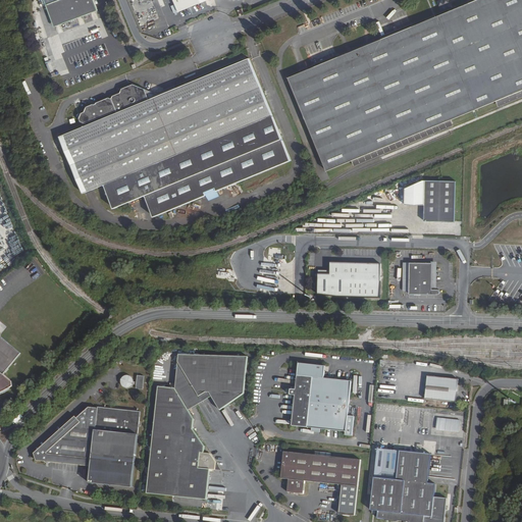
[(93,0),(43,0),(54,27),(98,10),(93,0)]
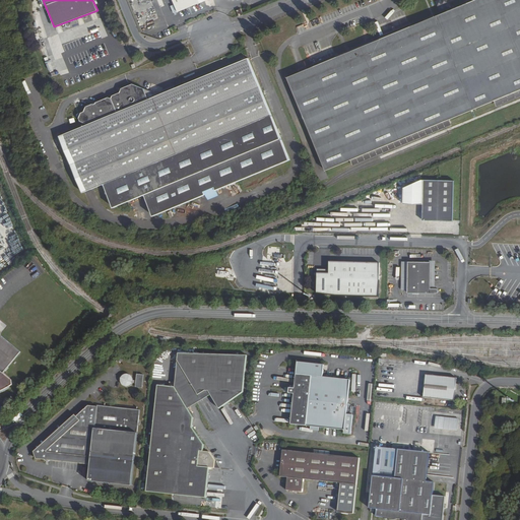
[(173,0),(179,12),(187,8),(186,6),(190,4),(191,7),(206,0),(173,0)]
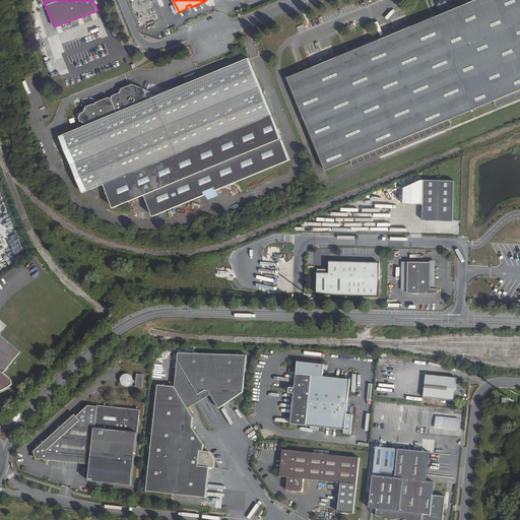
[(519,0),(475,0),(444,13),(482,107),(519,90),(519,0)]
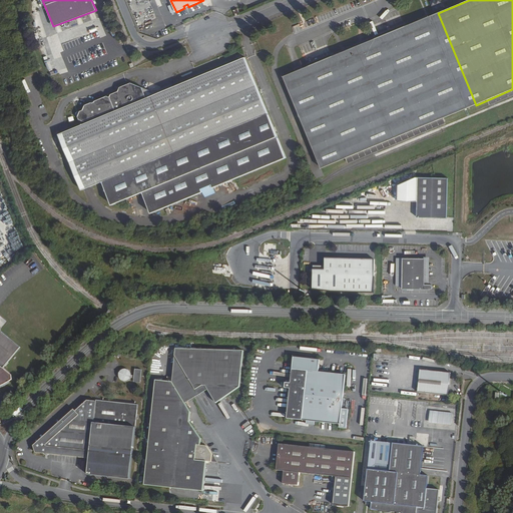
[(284,76),(321,168),(346,157),(444,118),(476,105),(438,13),(284,76)]
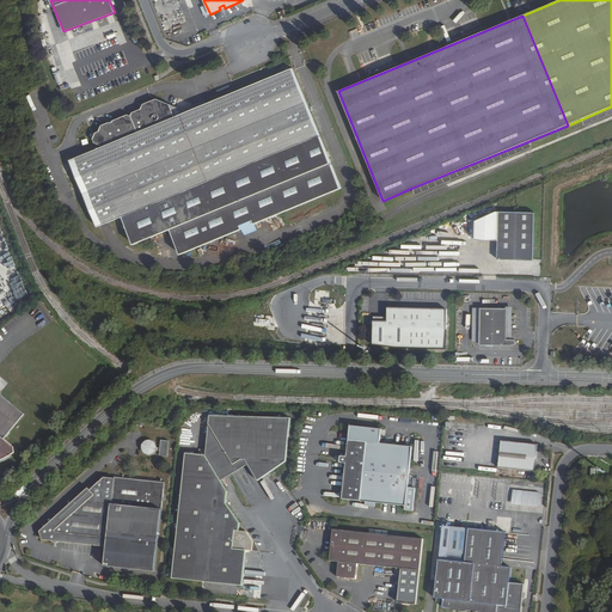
[(101,145),(69,158),(97,224),(122,214),(133,242),(169,227),(179,252),(242,228),(254,224),(341,189),(292,68),(183,112),(172,116),(170,112),(172,106),(153,97),(141,103),(139,108),(130,110),(129,114),(126,112),(99,123),(98,130),(95,132),(91,138),(93,141),(99,142),(101,145)]
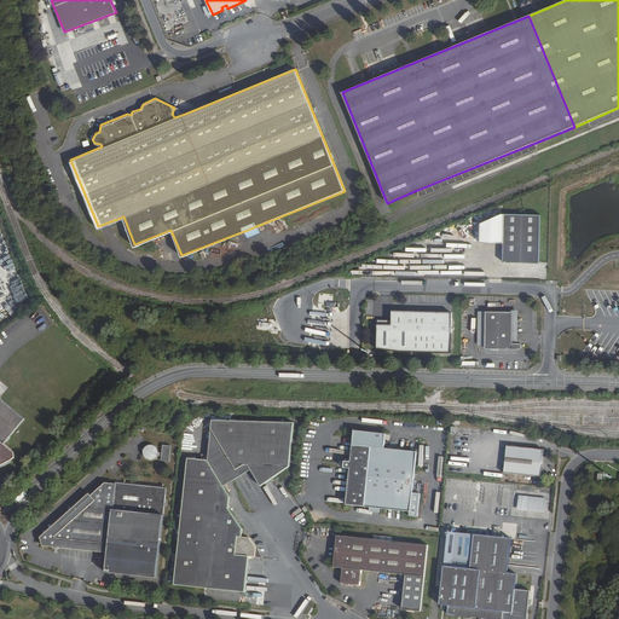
[(536,143),(417,190),(420,196),(538,148),(536,143)]
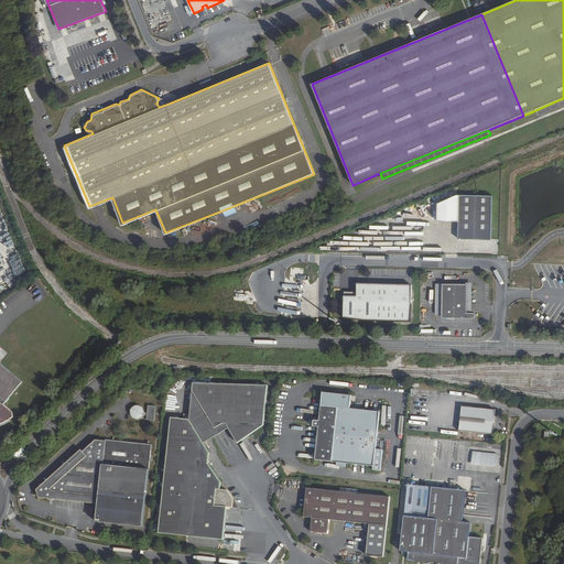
[(464,242),(497,242),(498,198),(465,198),(464,242)]
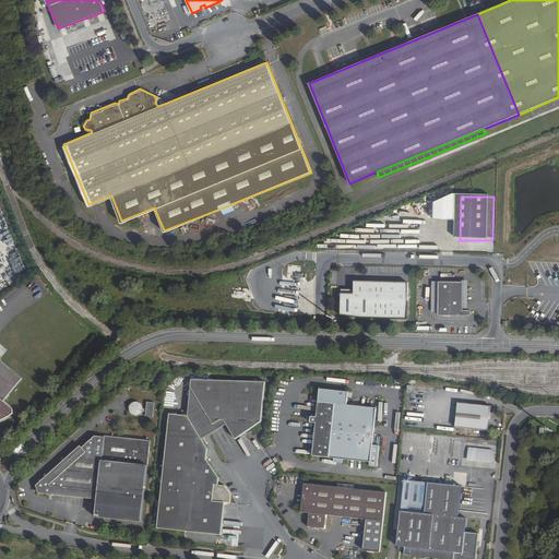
[(221,209),(223,214),(234,209),(232,204),(221,209)]
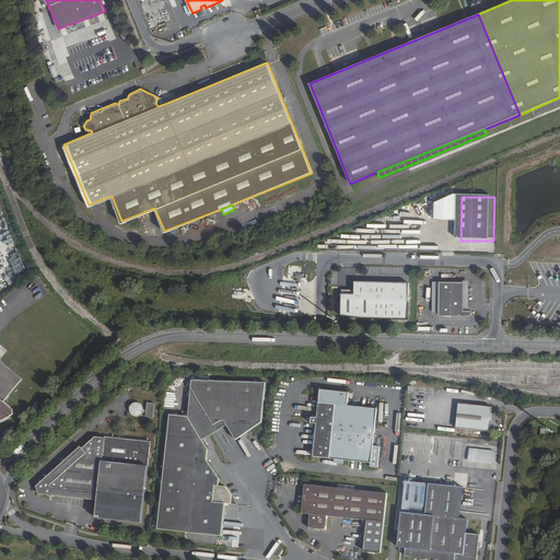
[(411,321),(412,284),(359,282),(358,295),(346,294),(345,317),(366,319),(411,321)]
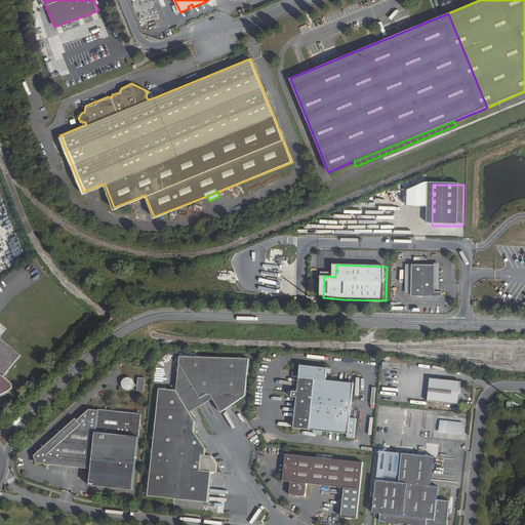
[(435,291),(435,265),(410,265),(409,293),(415,293),(414,295),(441,296),(442,295),(443,294),(443,292),(442,291),(441,291),(440,291),(435,291)]
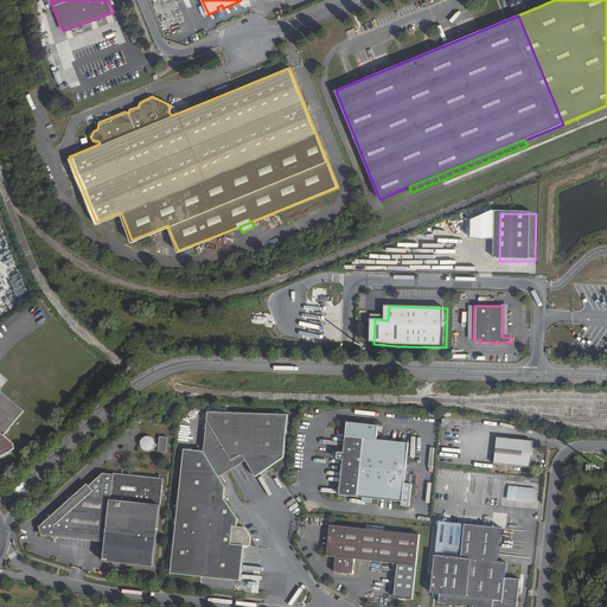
[(0,458),(2,457),(5,455),(7,454),(10,453),(12,451),(16,448),(14,442),(6,435),(26,410),(0,388),(0,458)]
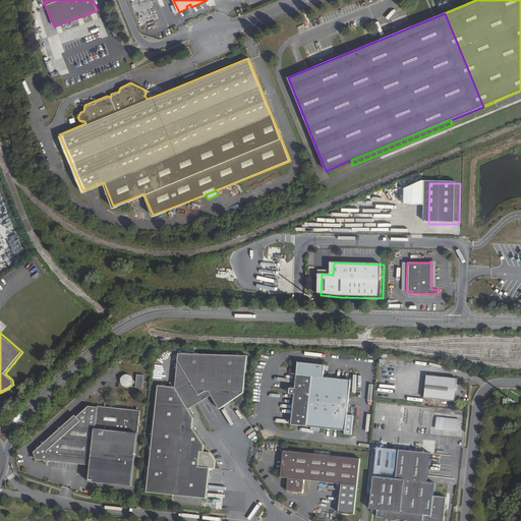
[(247,355),(179,351),(178,359),(199,394),(207,390),(210,390),(220,408),(244,392),(247,355)]
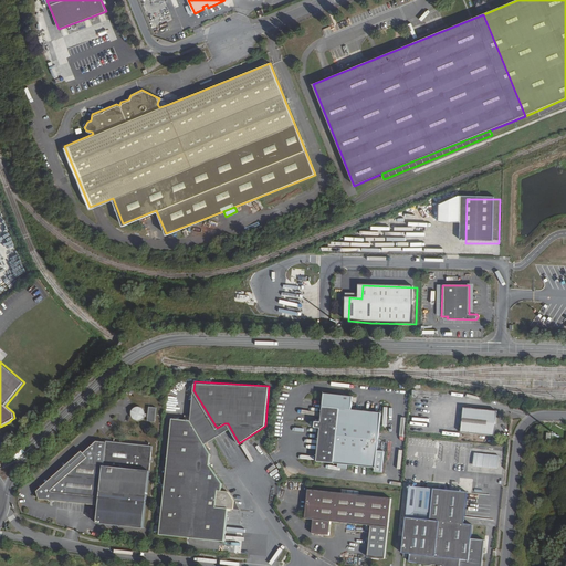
[(194,390),(190,419),(205,443),(230,428),(228,423),(224,423),(217,428),(194,390)]
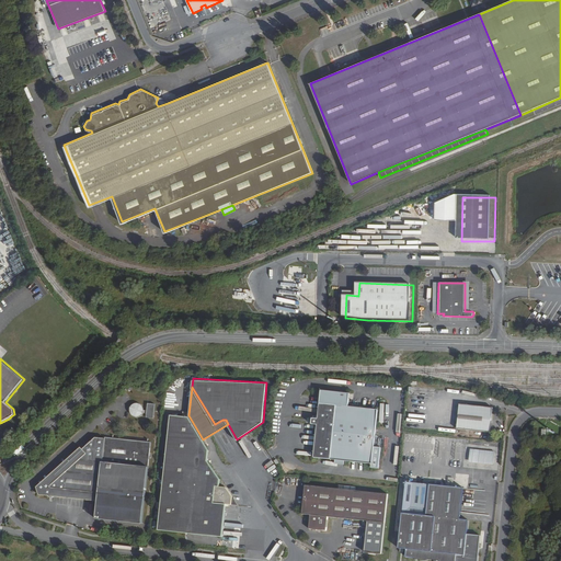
[(317,425),(313,457),(335,459),(345,460),(371,464),(370,467),(379,468),(381,447),(374,446),(378,410),(348,407),(350,393),(321,390),(318,419),(312,418),(312,419),(311,424),(317,425)]
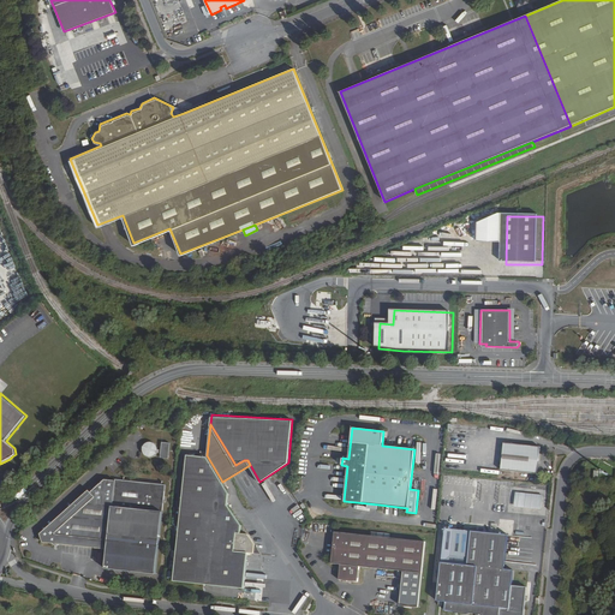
[(141,447),(141,448),(141,451),(142,452),(143,453),(144,454),(145,454),(147,454),(148,454),(149,454),(151,454),(151,453),(153,453),(154,452),(155,451),(159,451),(159,455),(167,457),(168,440),(160,440),(159,447),(155,447),(155,446),(155,445),(155,443),(154,442),(154,441),(153,441),(151,440),(150,440),(149,439),(148,439),(147,439),(145,440),(144,440),(143,441),(142,442),(141,443),(141,445),(141,446),(141,447)]
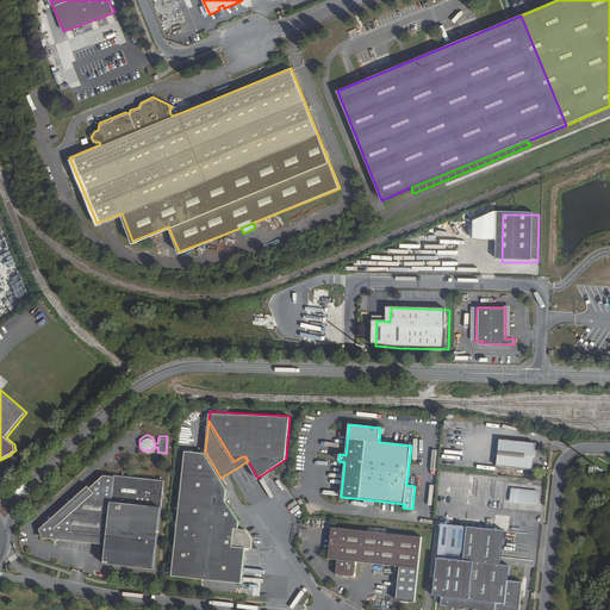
[(500,436),(498,462),(535,466),(537,439),(500,436)]
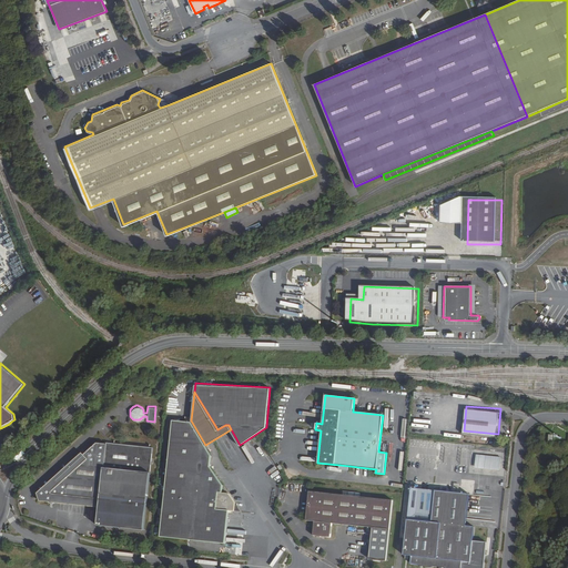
[(172,417),(160,536),(225,543),(229,510),(234,510),(235,503),(230,493),(223,490),(224,484),(213,465),(210,453),(205,445),(191,421),(190,419),(172,417)]
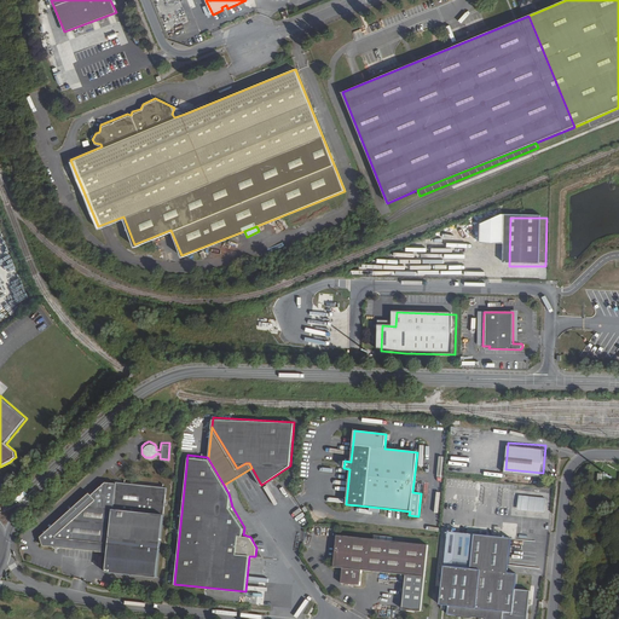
[(91,496),(44,539),(46,544),(109,550),(108,554),(106,573),(157,578),(163,515),(166,489),(166,487),(115,482),(115,484),(104,482),(91,496)]
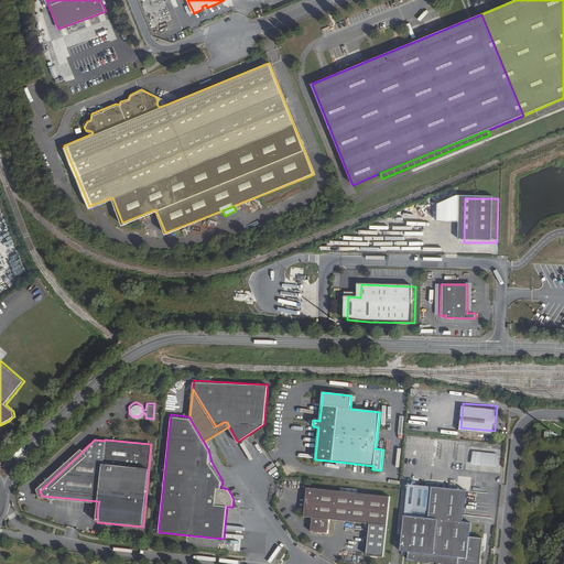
[(443,444),(443,457),(454,458),(454,462),(465,463),(465,445),(443,444)]
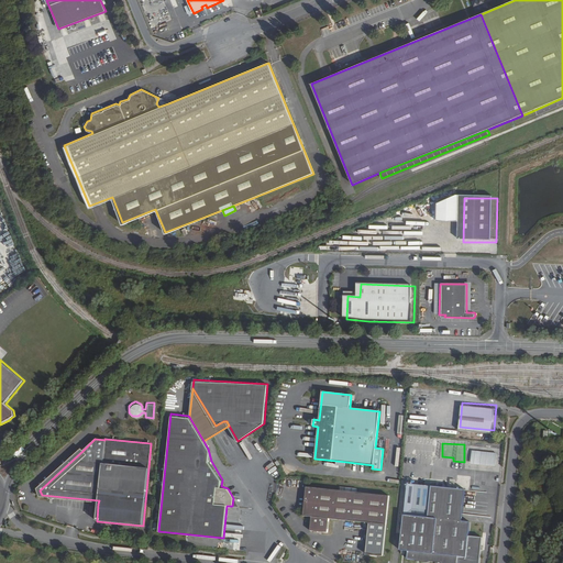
[(36,489),(40,498),(98,504),(99,500),(42,495),(40,490),(83,451),(80,449),(36,489)]
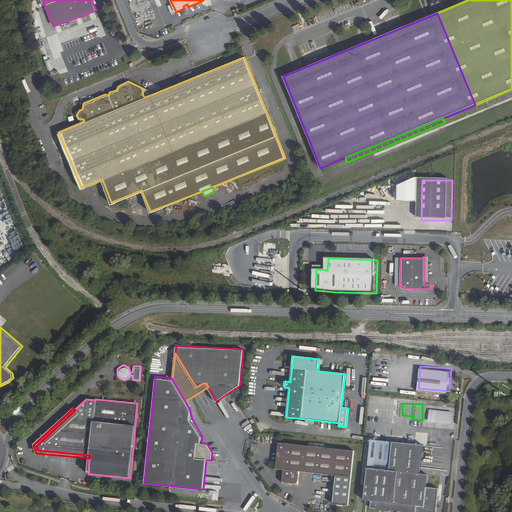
[(430,410),(429,422),(452,423),(453,411),(430,410)]
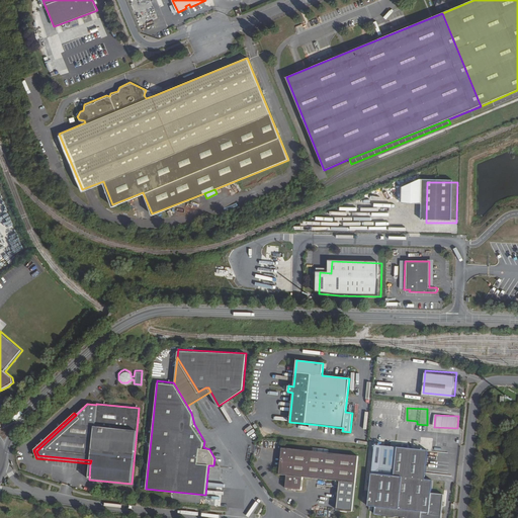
[(375,445),(369,507),(376,507),(376,514),(390,515),(390,517),(393,517),(394,517),(396,517),(396,516),(402,516),(406,517),(417,517),(441,517),(444,494),(432,493),(433,480),(425,480),(428,450),(375,445)]
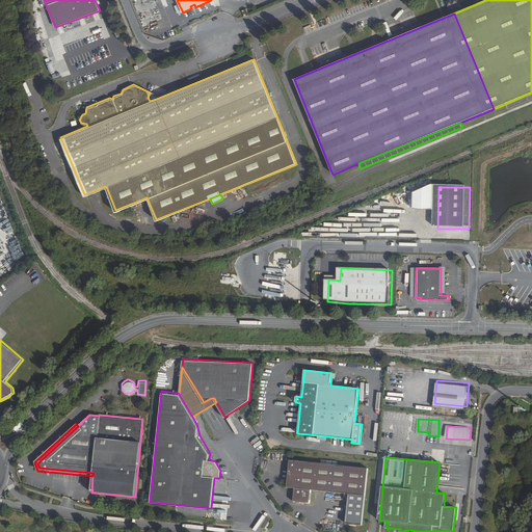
[(289,461),(287,488),(294,488),(293,502),(311,504),(312,490),(349,495),(366,496),(369,470),(289,461)]
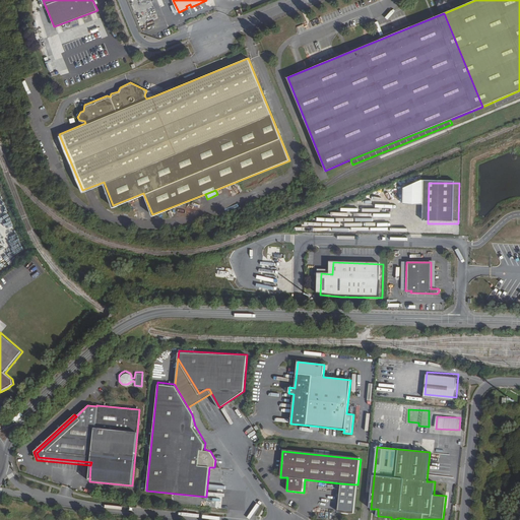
[(358,484),(341,483),(339,512),(355,514),(358,484)]
